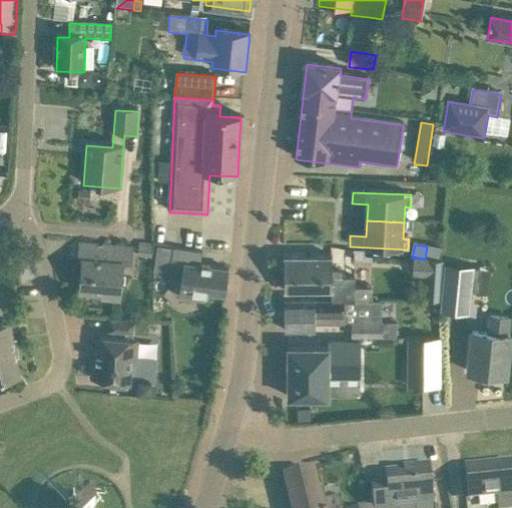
[(133,250),(80,245),(79,262),(83,263),(81,293),(104,295),(104,298),(120,300),(123,265),(132,266),(133,250)]
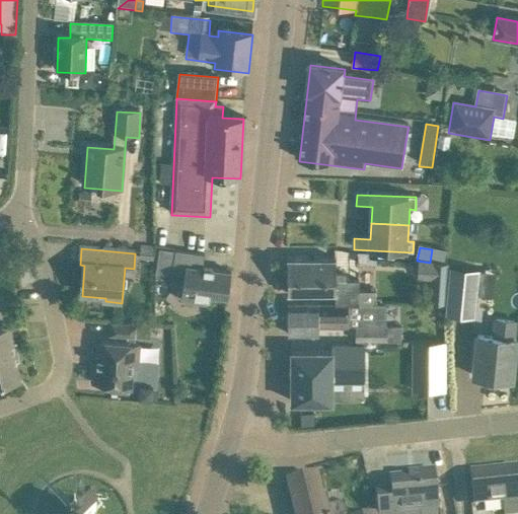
[(204,271),(205,258),(175,253),(173,269),(187,271),(181,303),(211,307),(212,299),(228,301),(232,275),(204,271)]
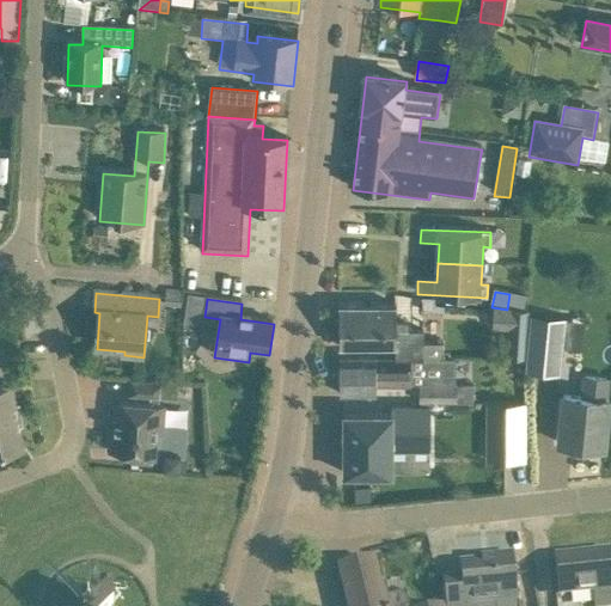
[(435,303),(423,303),(423,314),(444,314),(445,310),(434,308),(435,303)]
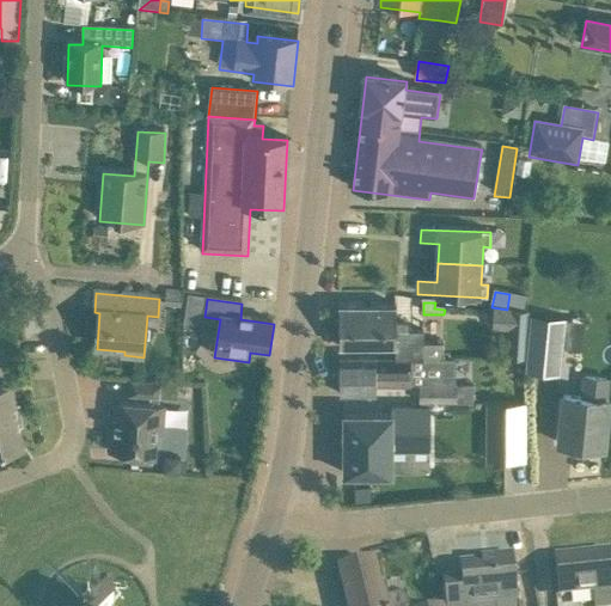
[(364,308),(340,308),(340,350),(364,349),(397,349),(397,359),(397,362),(444,362),(444,360),(444,346),(425,346),(425,334),(409,334),(409,325),(396,325),(396,308),(364,308)]
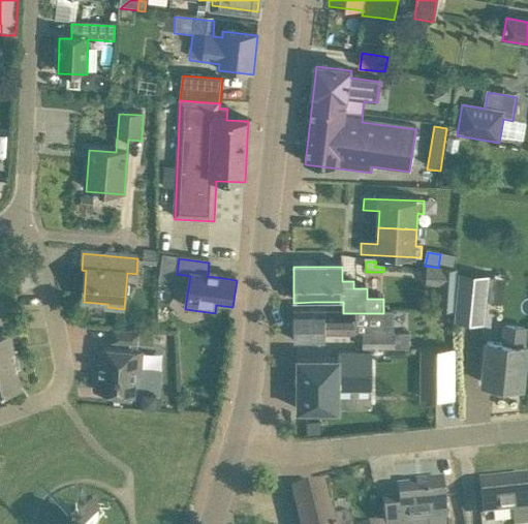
[(438,311),(451,313),(455,276),(442,274),(438,311)]
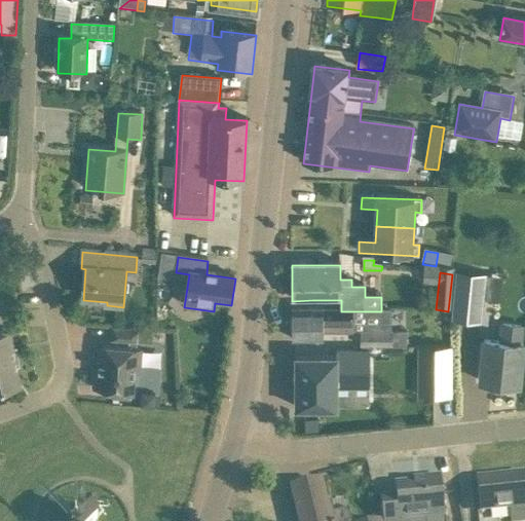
[(456,274),(452,323),(482,326),(484,302),(486,277),(456,274)]
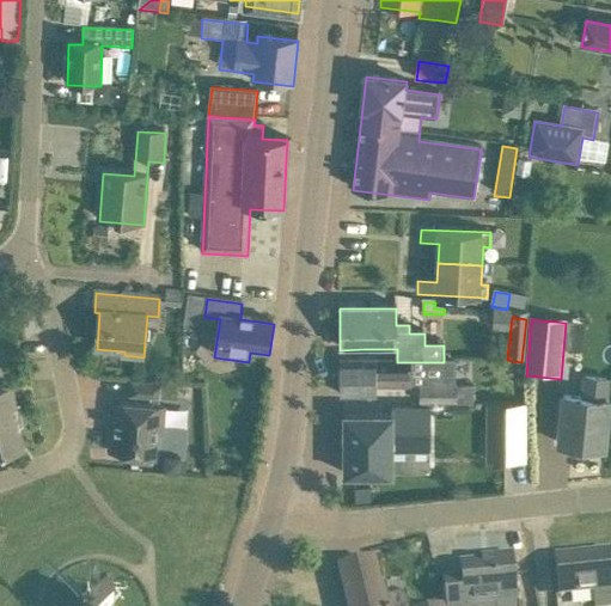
[(340,361),(340,397),(344,397),(364,397),(377,397),(377,389),(410,387),(420,387),(444,387),(444,362),(397,362),(397,363),(377,363),(377,361),(364,361),(340,361)]
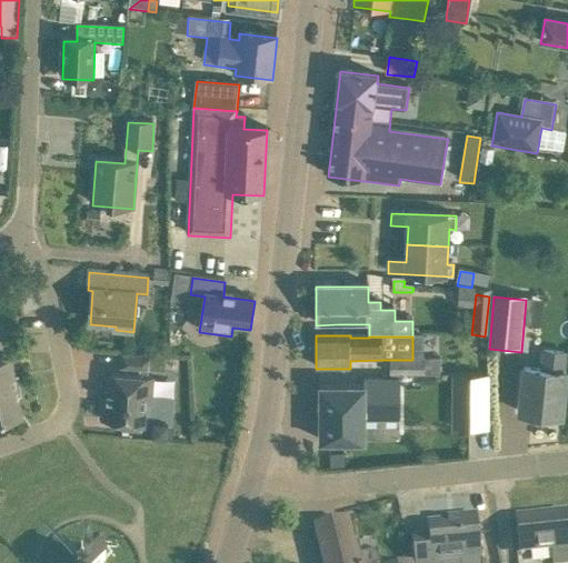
[(557,401),(565,402),(567,383),(567,374),(562,373),(565,355),(546,353),(544,372),(525,370),(519,413),(555,419),(557,401)]
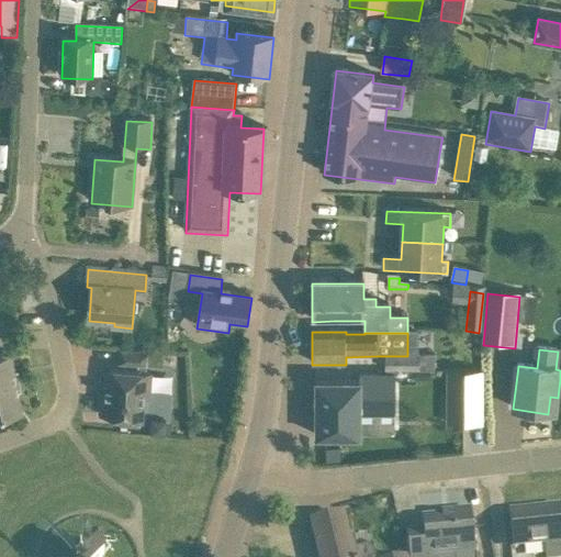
[(120,352),(119,366),(132,367),(138,367),(145,368),(147,368),(148,354),(120,352)]
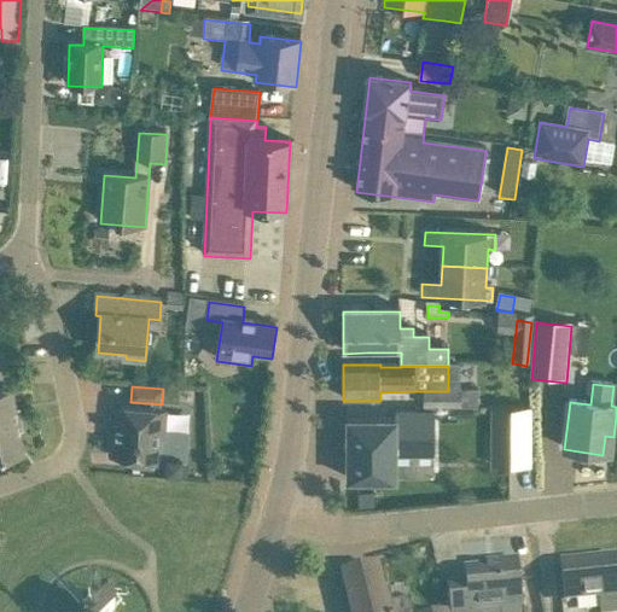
[(0,426),(18,423),(12,391),(0,392),(0,426)]
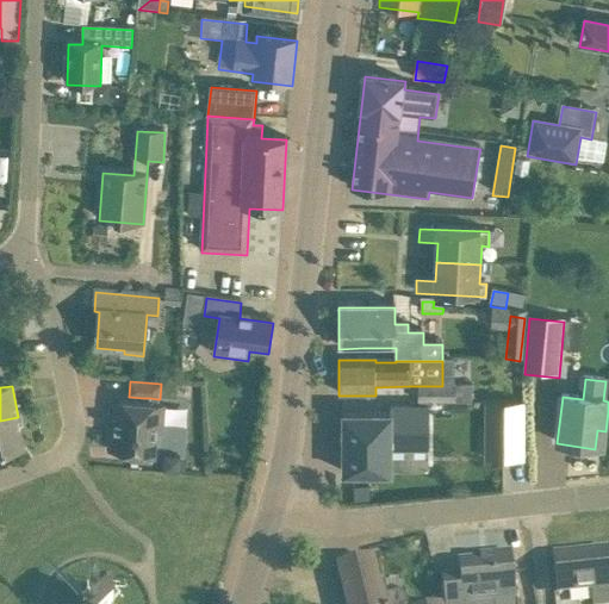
[(442,386),(418,386),(418,403),(473,403),(472,387),(472,386),(454,386),(442,386)]
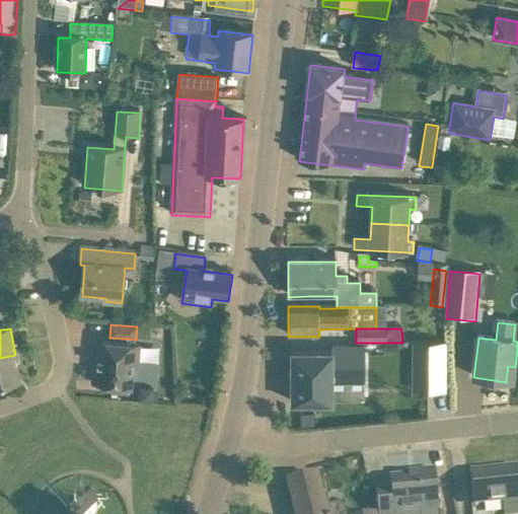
[(94,368),(93,385),(112,387),(112,390),(131,391),(134,366),(138,367),(140,347),(136,346),(127,346),(123,345),(108,344),(101,344),(100,358),(100,359),(99,368),(94,368)]
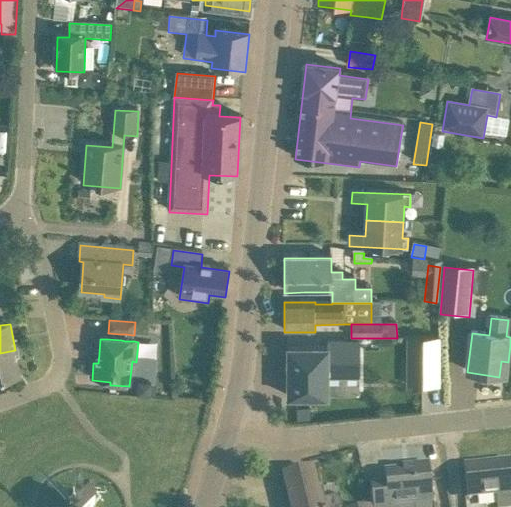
[(408,340),(408,387),(439,387),(439,340),(408,340)]
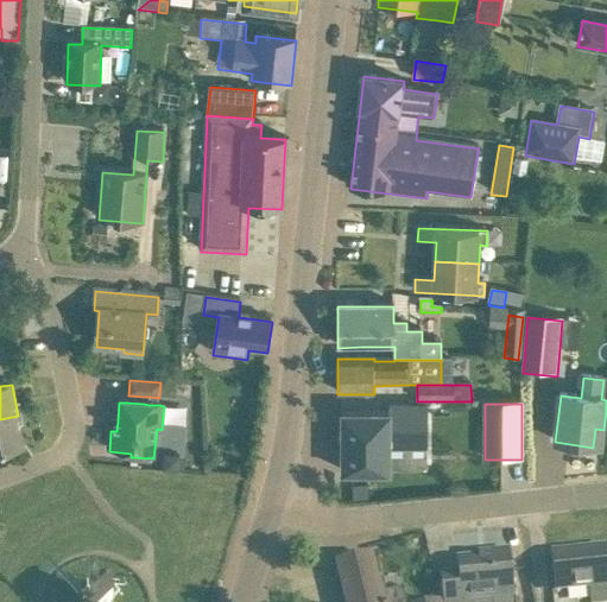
[(342,474),(390,474),(390,449),(429,449),(429,407),(387,407),(387,414),(342,414),(342,474)]
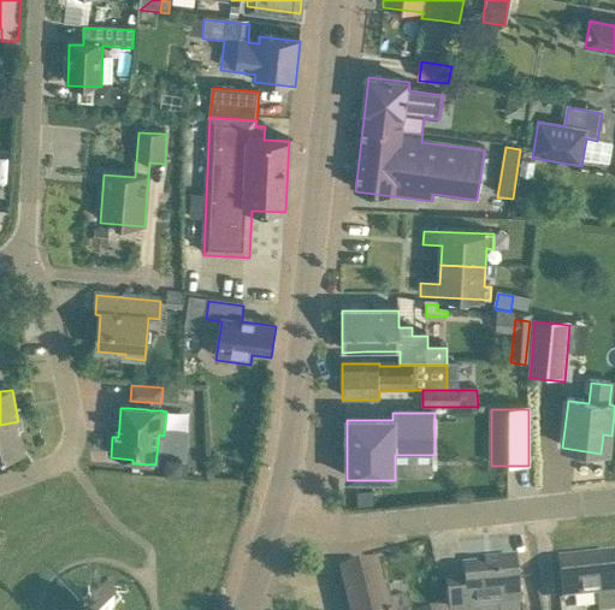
[(0,425),(0,457),(24,452),(18,421),(0,425)]
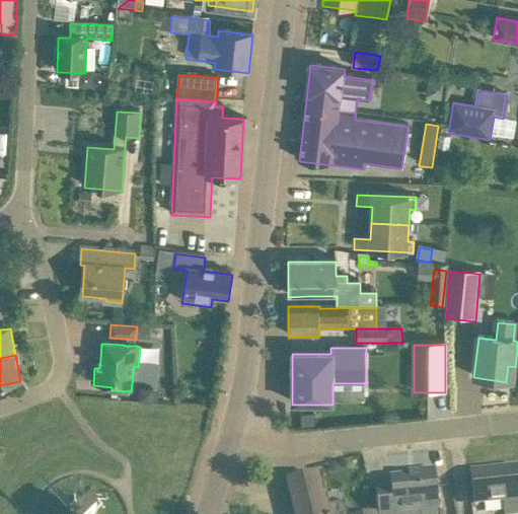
[(472,479),(475,512),(505,509),(505,513),(517,513),(517,487),(516,474),(472,479)]
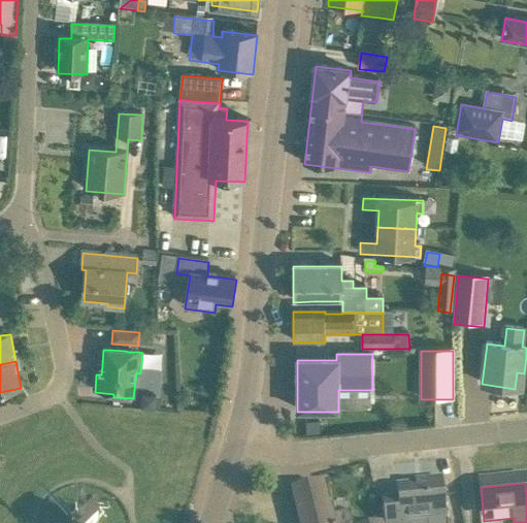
[(448,522),(443,485),(424,487),(425,492),(397,494),(398,502),(383,503),(385,522),(448,522)]
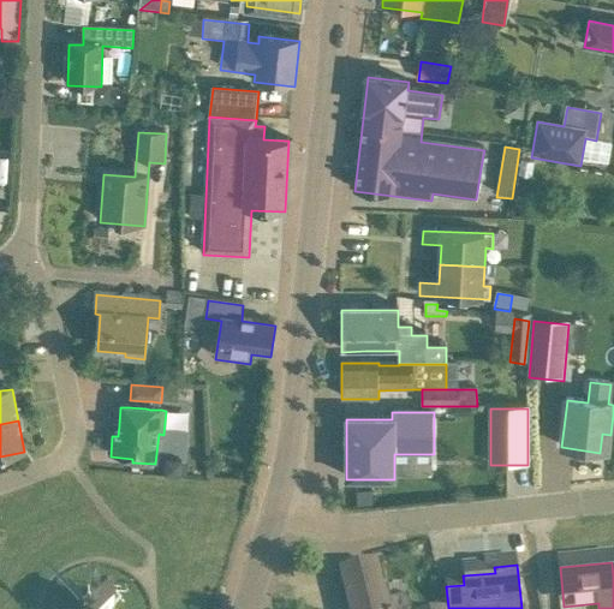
[(409,608),(409,604),(395,608),(391,608),(388,596),(382,597),(376,572),(343,580),(349,608),(409,608)]
